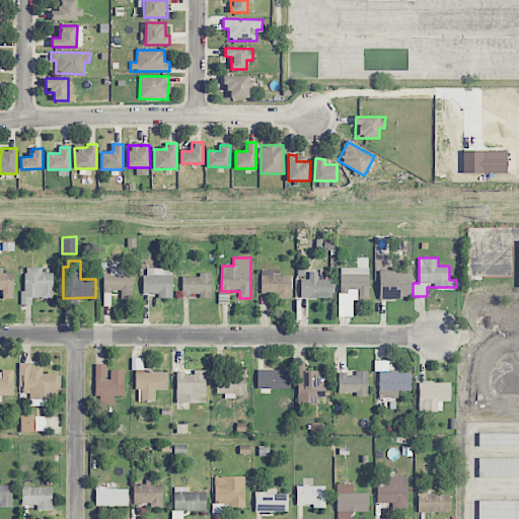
[(13,298),(13,273),(3,273),(3,267),(0,267),(0,290),(2,291),(2,299),(13,298)]
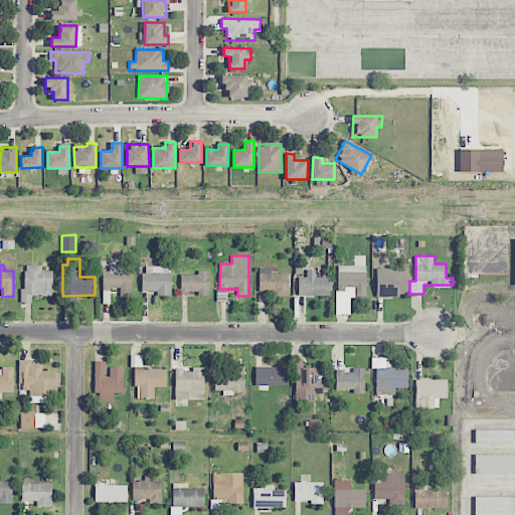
[(53,271),(42,271),(42,266),(23,265),(23,302),(32,303),(32,295),(52,296),(53,271)]
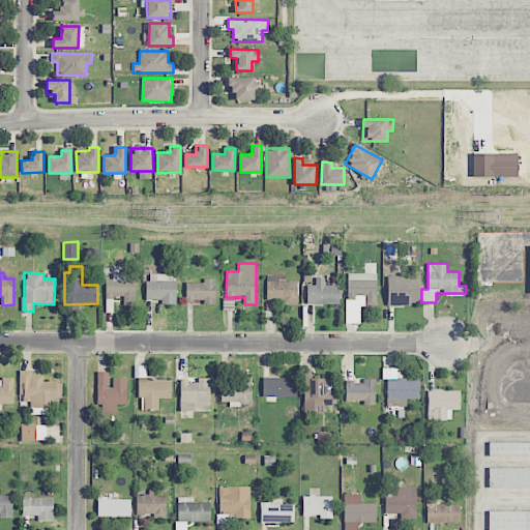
[(176,304),(176,274),(147,273),(147,299),(162,299),(162,303),(176,304)]
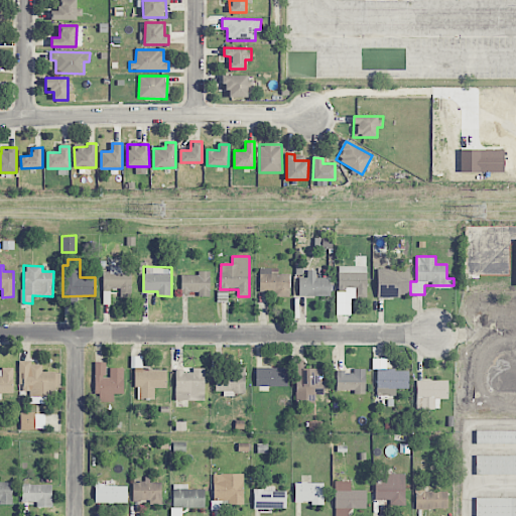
[(367,266),(339,266),(338,290),(356,290),(356,297),(366,297),(367,266)]
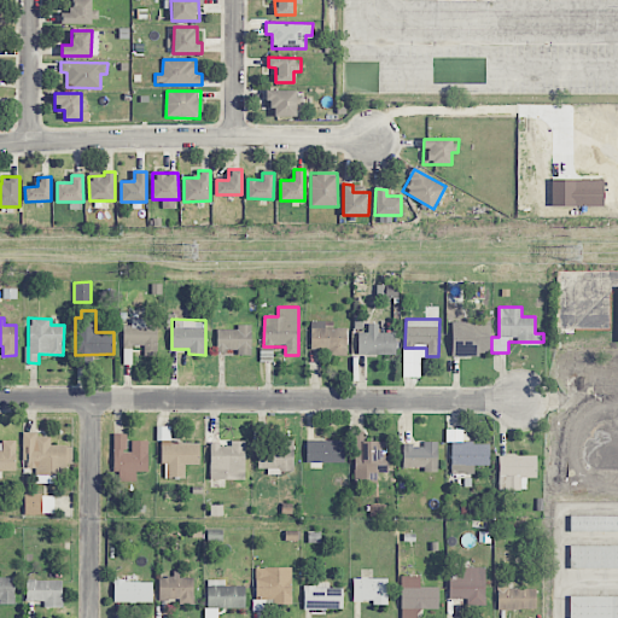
[(157,324),(145,324),(145,321),(123,321),(123,347),(144,347),(144,355),(157,355),(157,324)]
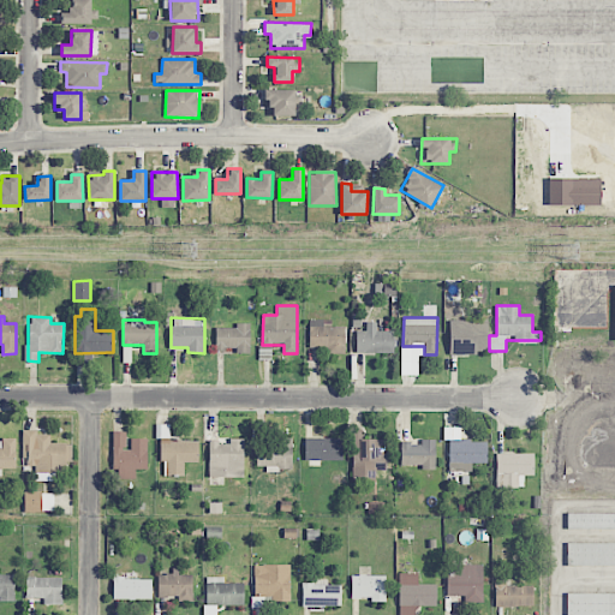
[(310,320),(309,347),(328,347),(327,353),(345,353),(346,327),(332,326),(332,320),(310,320)]
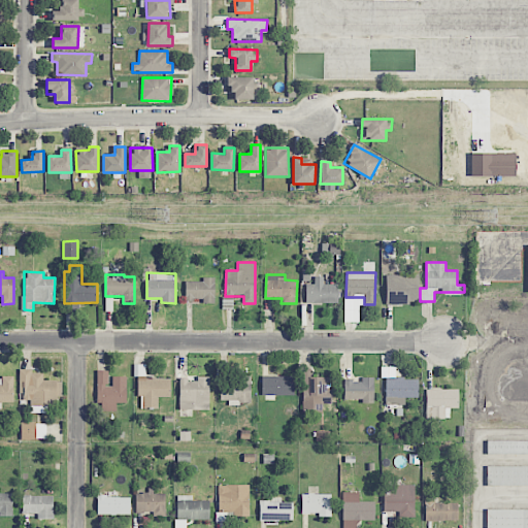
[(386,304),(411,304),(411,297),(419,297),(419,275),(387,274),(386,304)]
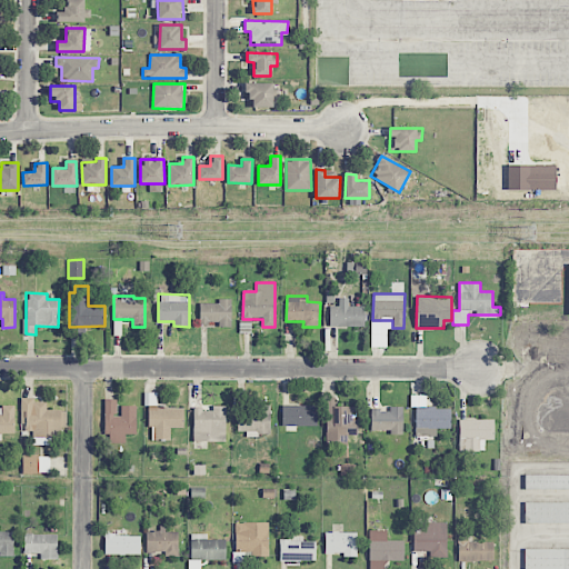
[(348,306),(348,298),(339,298),(338,306),(330,306),(329,326),(365,327),(365,307),(348,306)]
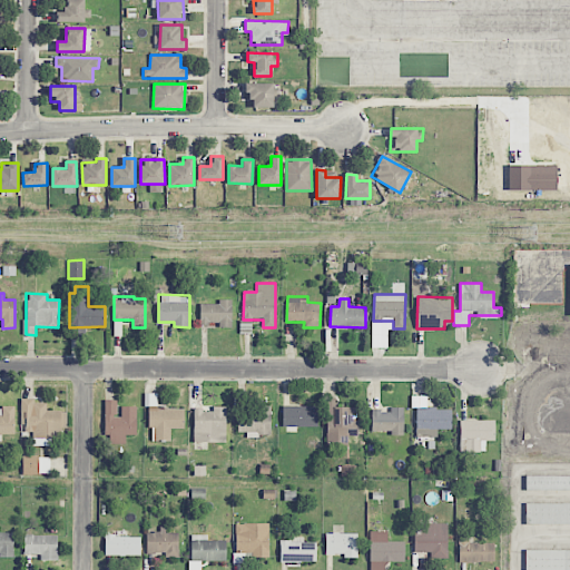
[(200,303),(200,326),(232,326),(232,300),(219,300),(219,303),(200,303)]
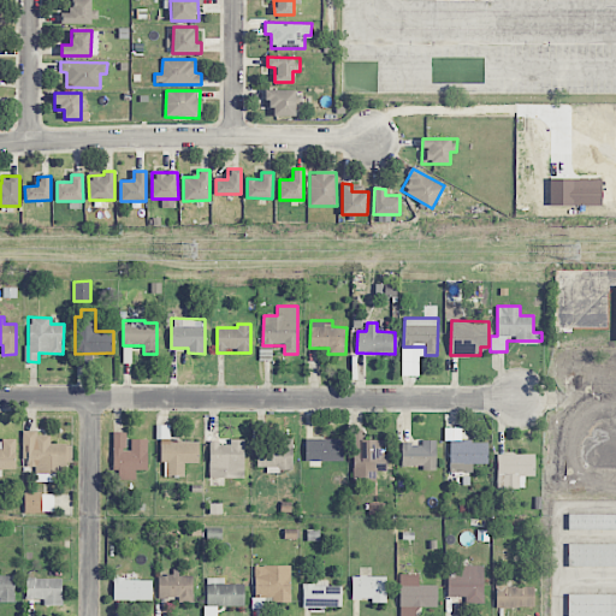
[(487,465),(489,442),(461,442),(461,428),(444,428),(444,440),(450,440),(449,472),(472,472),(472,463),(487,465)]
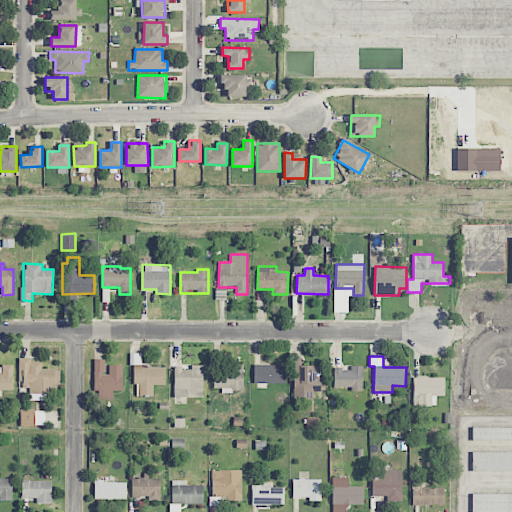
[(165,366),(141,366),(141,358),(133,358),(133,384),(137,384),(137,396),(153,396),(153,385),(165,385),(165,366)]
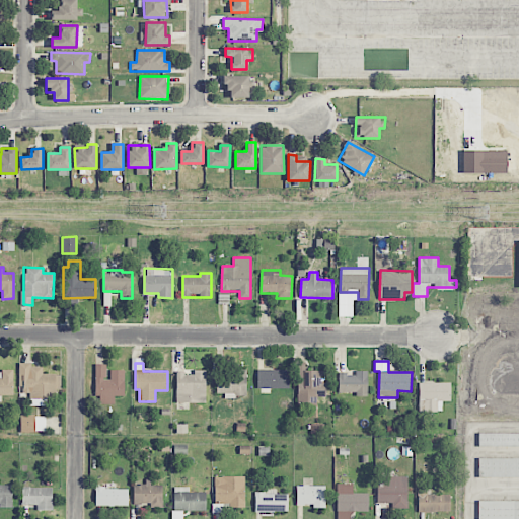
[(125,370),(110,370),(110,379),(105,379),(106,364),(96,364),(96,404),(114,404),(114,396),(124,396),(125,370)]
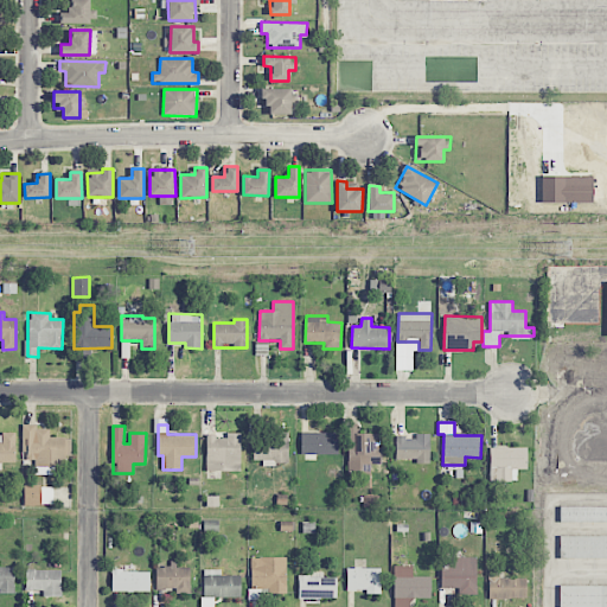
[(0,461),(16,462),(16,433),(0,433),(0,461)]
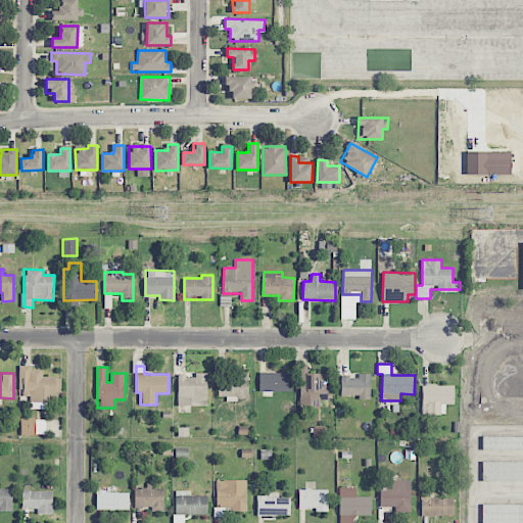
[(178,375),(177,408),(180,408),(180,412),(190,412),(190,406),(206,406),(207,373),(189,373),(189,375),(178,375)]
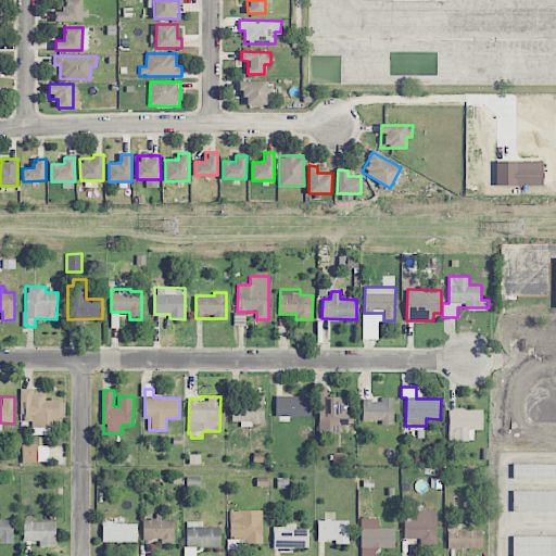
[(311,416),(311,396),(276,396),(276,416),(311,416)]
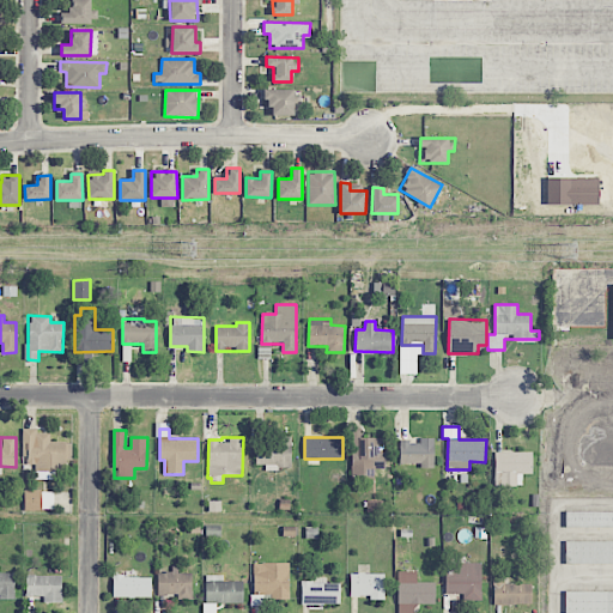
[(374,478),(374,468),(384,468),(386,438),(353,437),(352,478),(374,478)]
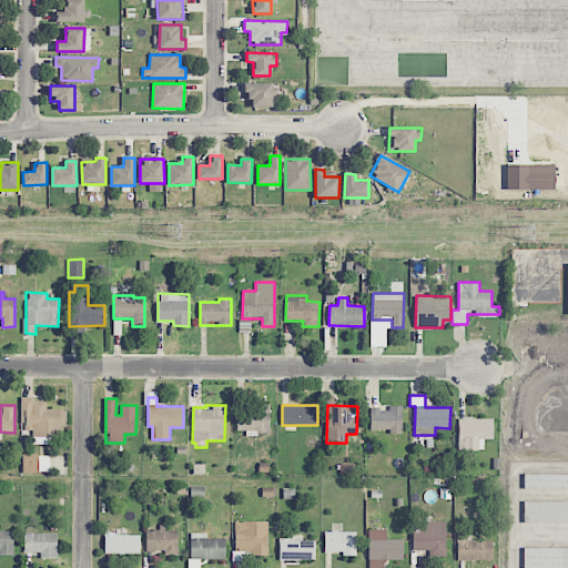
[(371,429),(389,429),(389,434),(403,434),(402,405),(389,406),(389,408),(369,409),(371,429)]
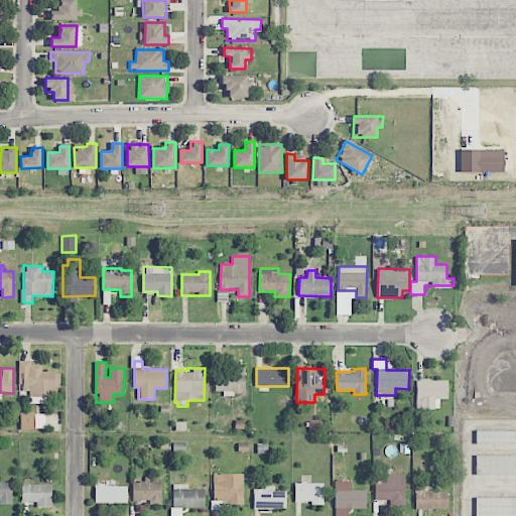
[(215,391),(223,391),(223,394),(245,395),(245,370),(216,369),(215,391)]
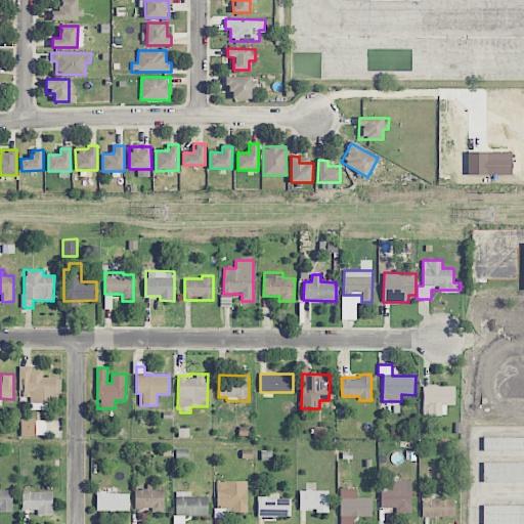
[(46,435),(46,419),(20,420),(20,436),(46,435)]
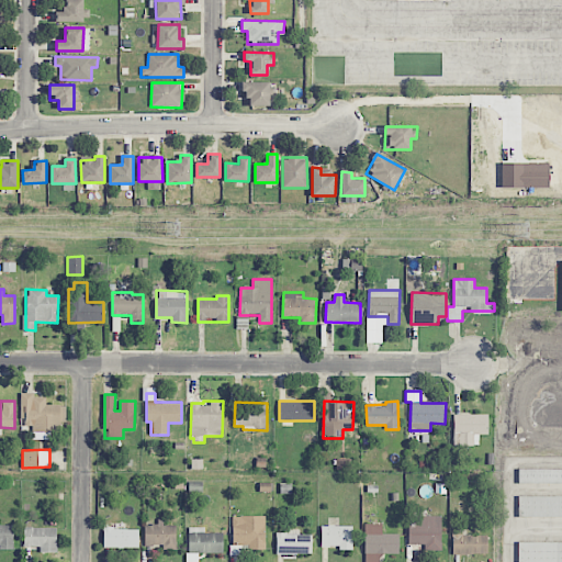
[(561,468),(518,468),(518,483),(561,483),(561,468)]
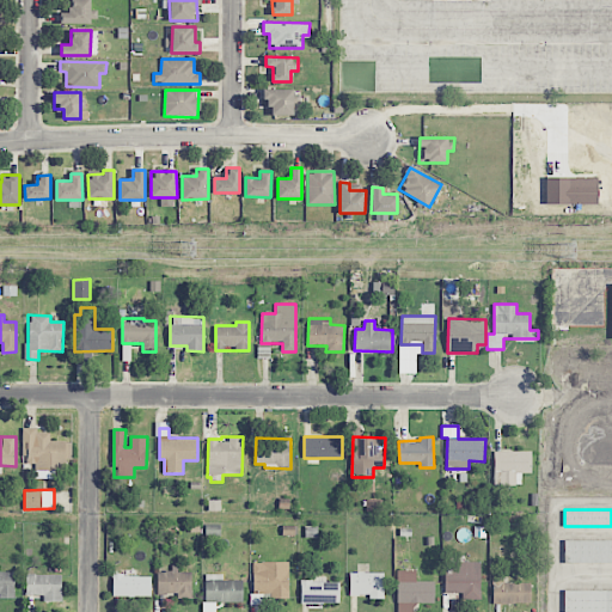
[(611,539),(564,539),(564,563),(611,563),(611,539)]
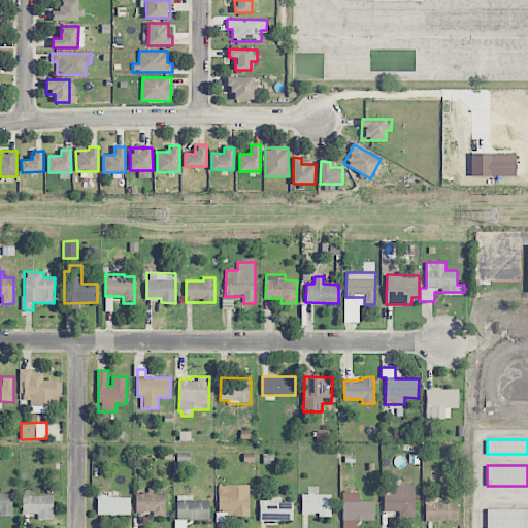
[(415,485),(384,484),(384,514),(414,515),(415,485)]
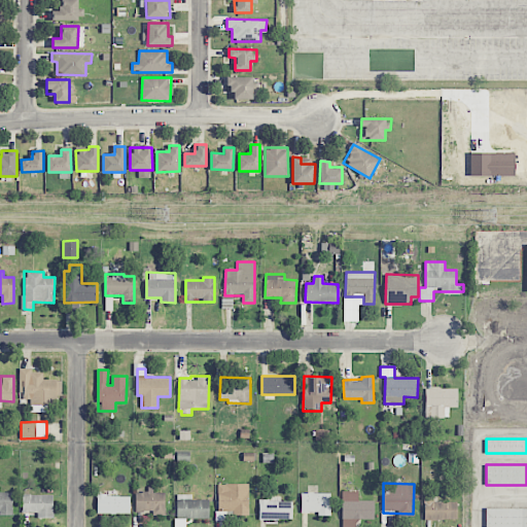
[(218,484),(218,514),(248,514),(248,484),(218,484)]
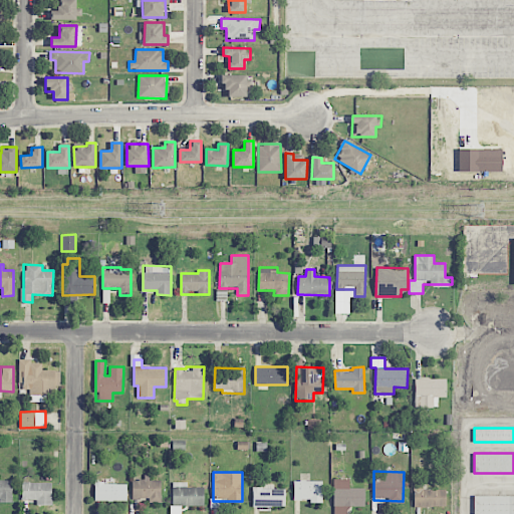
[(132,478),(133,499),(148,499),(149,502),(161,502),(161,480),(150,481),(150,478),(132,478)]
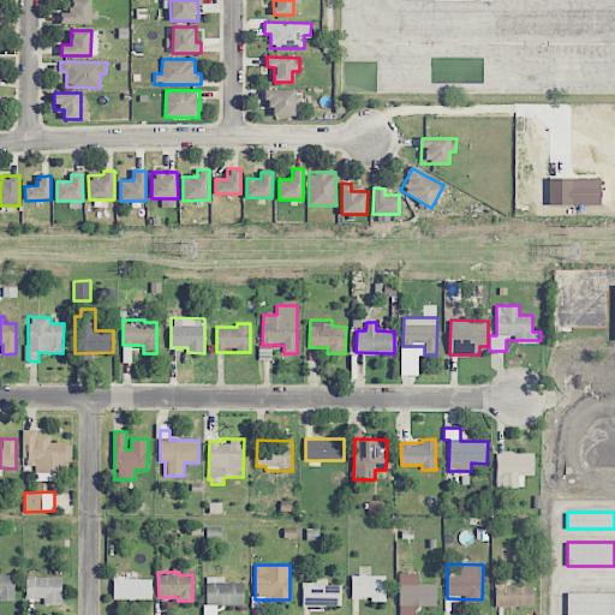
[(415,614),(415,605),(436,607),(437,584),(418,583),(418,573),(400,572),(398,614),(415,614)]
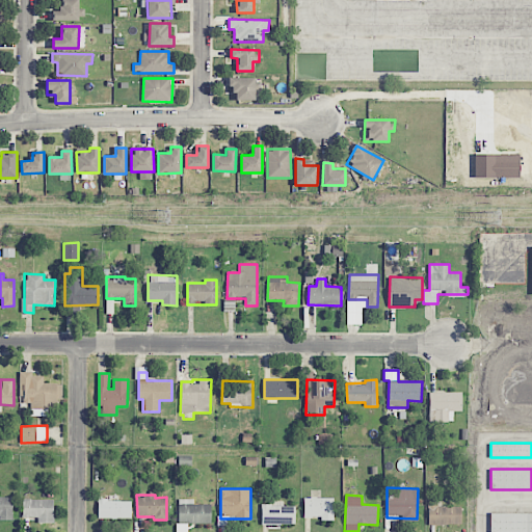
[(0,497),(0,520),(12,520),(12,497),(0,497)]
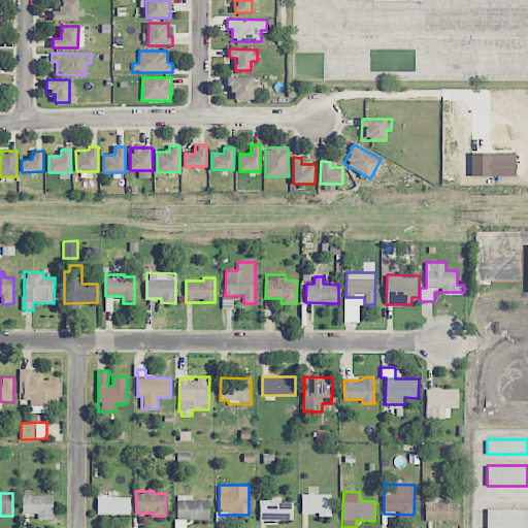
[(331,494),(301,494),(301,514),(319,514),(319,517),(331,517),(331,494)]
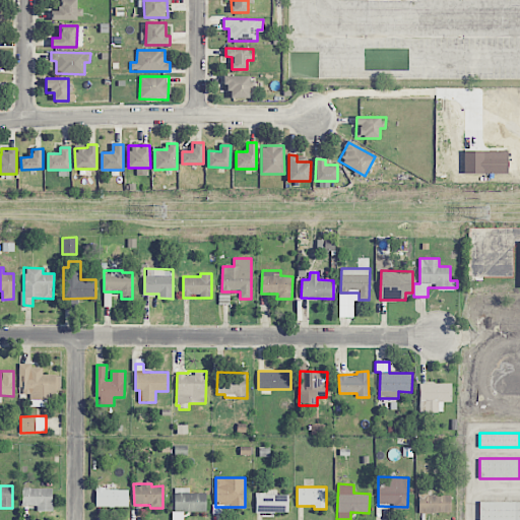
[(22,506),(37,506),(37,511),(53,511),(53,488),(22,488),(22,506)]
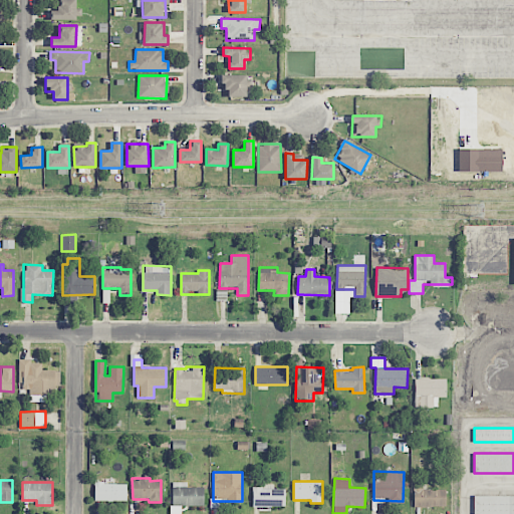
[(172,506),(204,506),(204,488),(187,487),(187,482),(173,482),(172,506)]
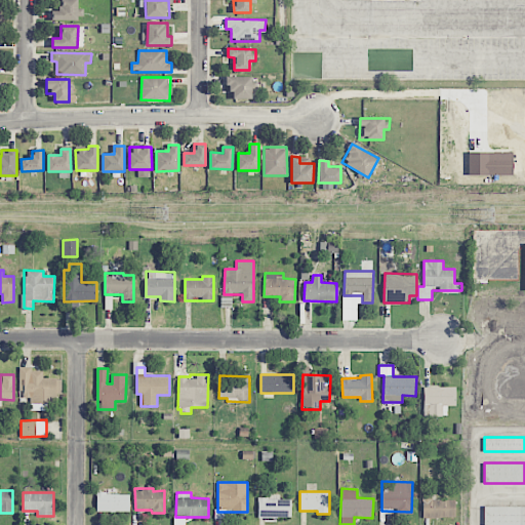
[(129,493),(96,493),(96,512),(129,512),(129,493)]
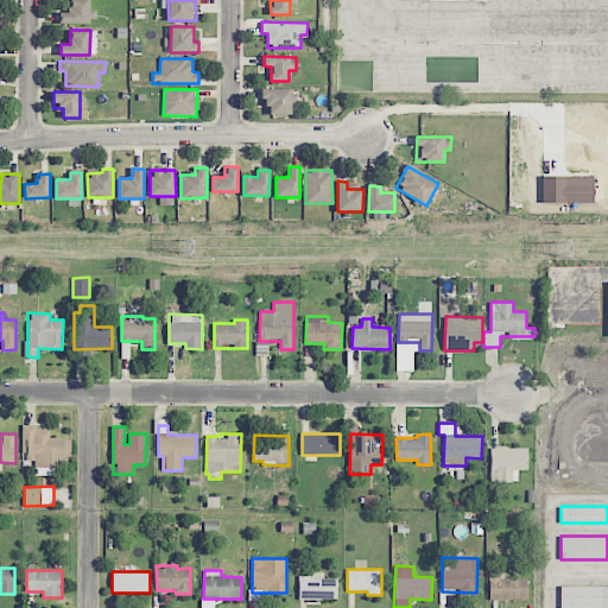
[(337,599),(337,578),(324,578),(324,574),(299,574),(298,599),(337,599)]
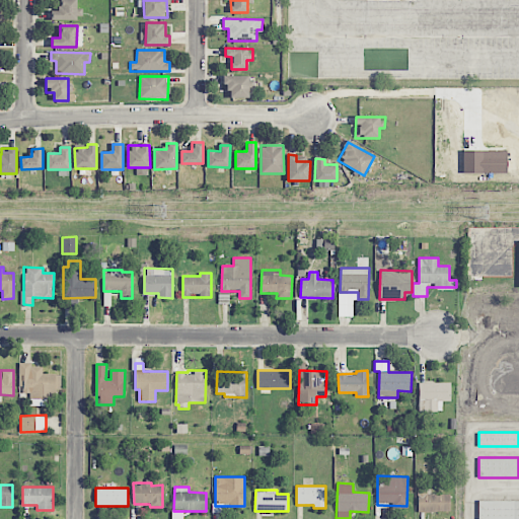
[(418,512),(450,512),(450,493),(418,494),(418,512)]
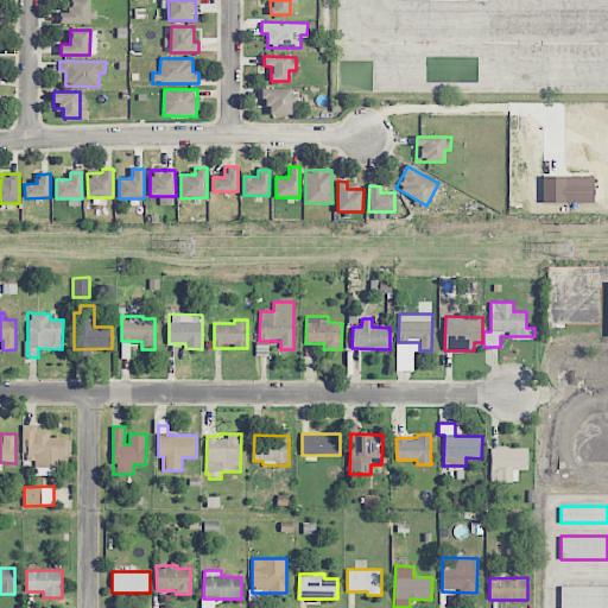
[(607,607),(607,586),(559,586),(559,607),(607,607)]
